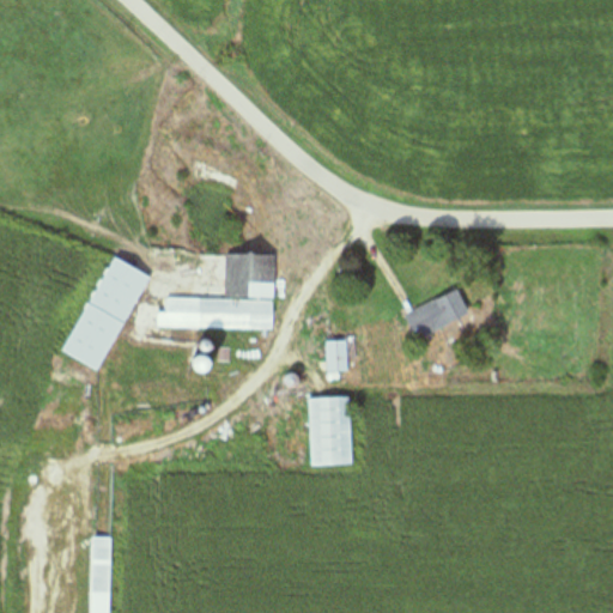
[(224,301),(167,299),(167,313),(157,313),(156,328),(273,331),(274,256),(225,255),(224,301)]
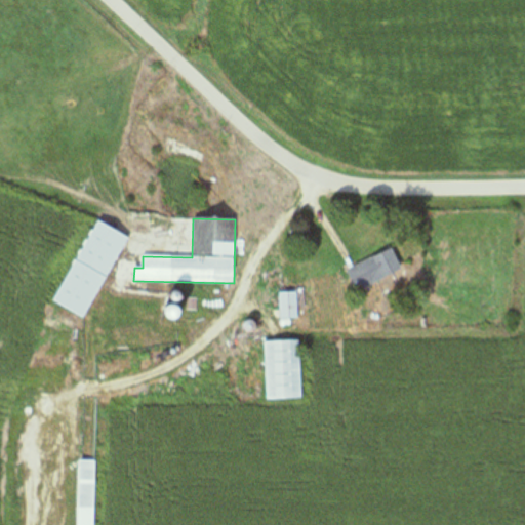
[(54,304),(85,318),(126,236),(95,220),(54,304)]
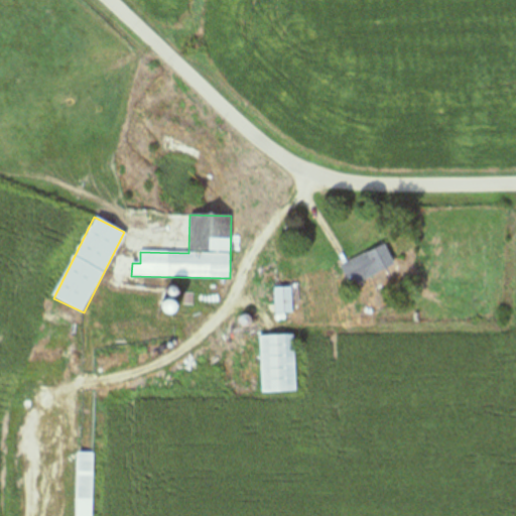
[(341,265),(350,286),(395,266),(386,245),(341,265)]
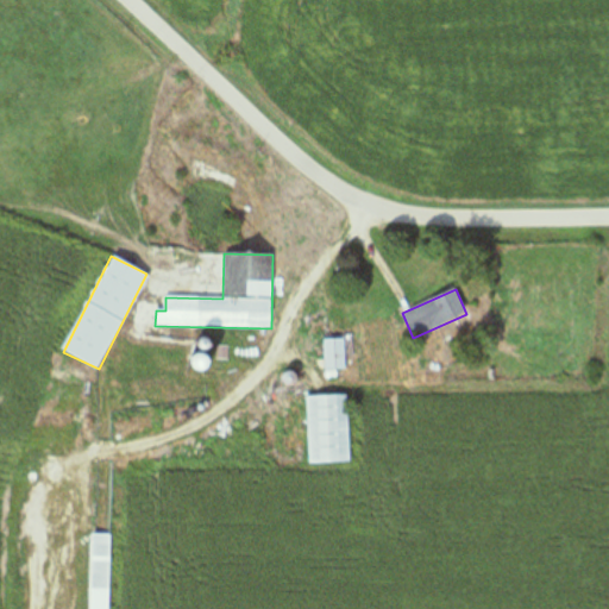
[(343,340),(325,340),(325,369),(344,369),(343,340)]
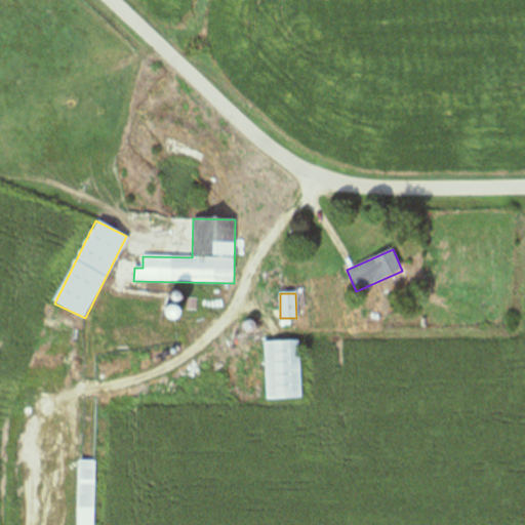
[(265,342),(266,400),(300,399),(299,341),(265,342)]
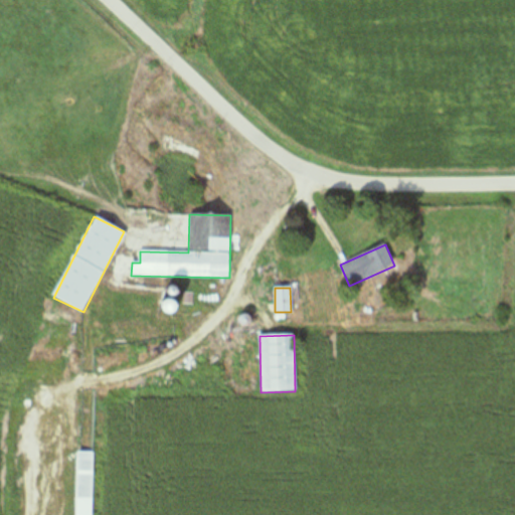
[(75,514),(91,514),(92,452),(76,452),(75,514)]
